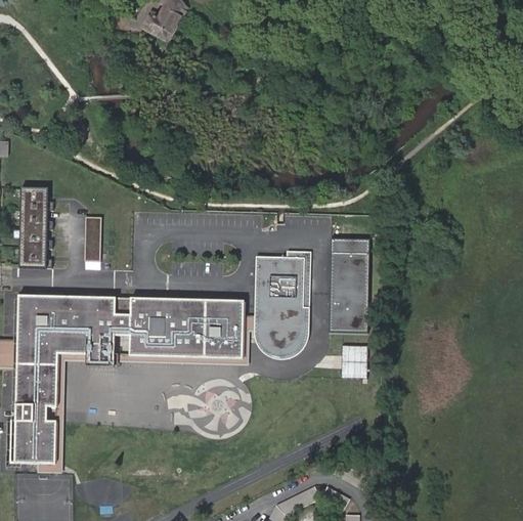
[(168,38),(179,17),(180,15),(176,13),(182,4),(175,0),(165,0),(158,13),(150,9),(142,24),(168,38)]
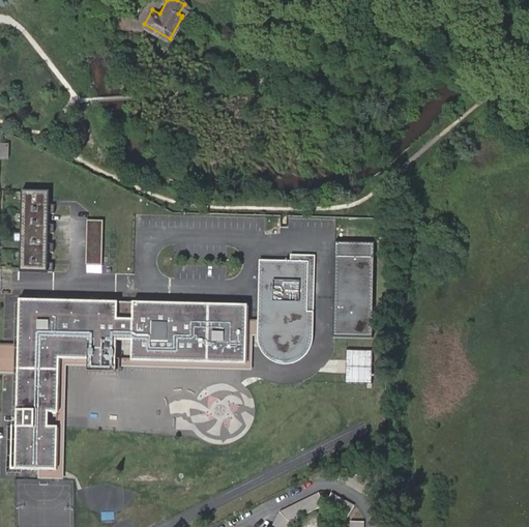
[(49,202),(49,188),(21,188),(20,269),(52,269),(52,261),(47,261),(48,251),(53,251),(53,241),(48,241),(48,231),(53,231),(53,222),(48,222),(49,211),(54,211),(54,203),(49,202)]
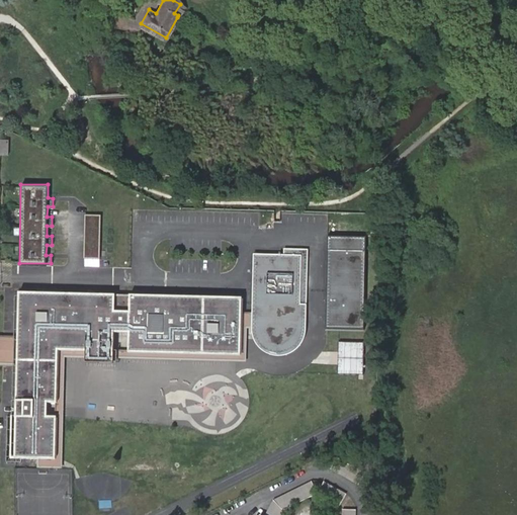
[(99,257),(100,212),(84,212),(83,257),(99,257)]
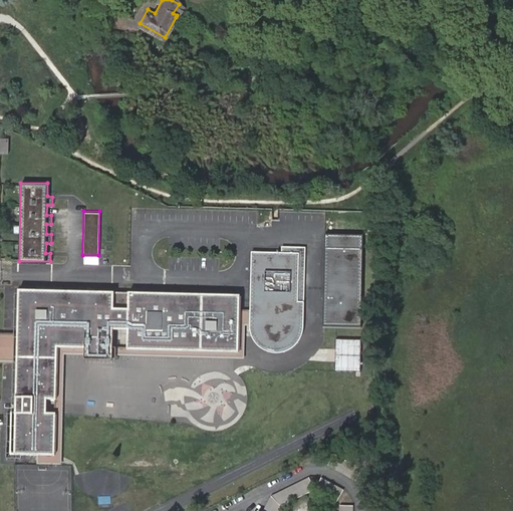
[(359,324),(361,247),(361,239),(343,238),(342,246),(324,246),(322,323),(359,324)]
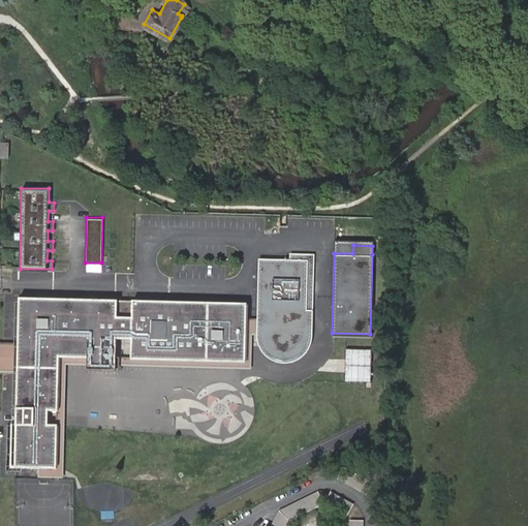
[(257,256),(255,332),(255,333),(255,336),(256,340),(259,346),(264,352),(269,356),(276,359),(282,360),(288,360),(291,359),(296,357),(300,353),(304,350),(306,346),(308,342),(309,335),(310,305),(305,305),(306,257),(257,256)]
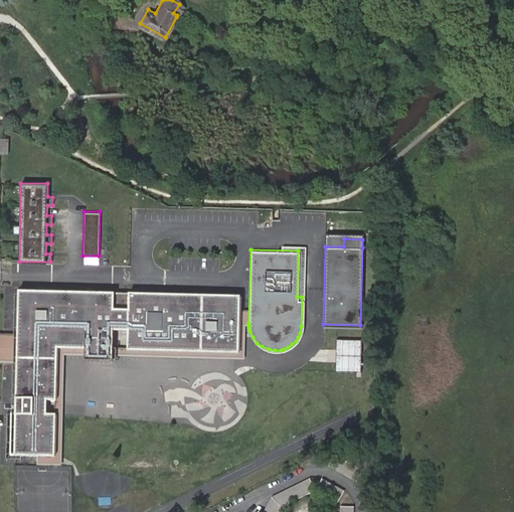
[(240,294),(18,288),(15,411),(11,411),(9,454),(54,454),(55,411),(46,411),(46,398),(56,398),(57,348),(86,348),(86,359),(113,359),(114,330),(128,330),(128,348),(238,350),(240,294)]
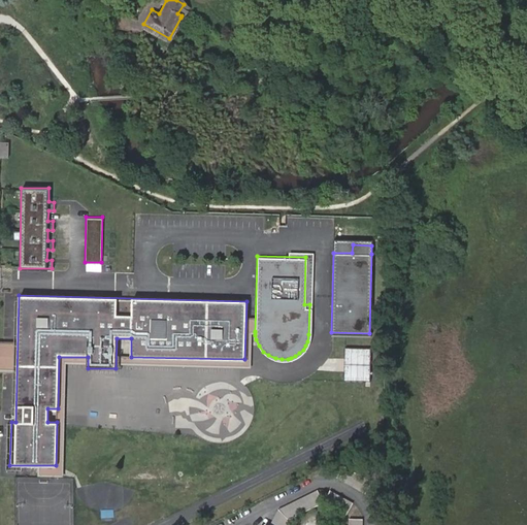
[(347,345),(346,376),(371,376),(372,345),(347,345)]
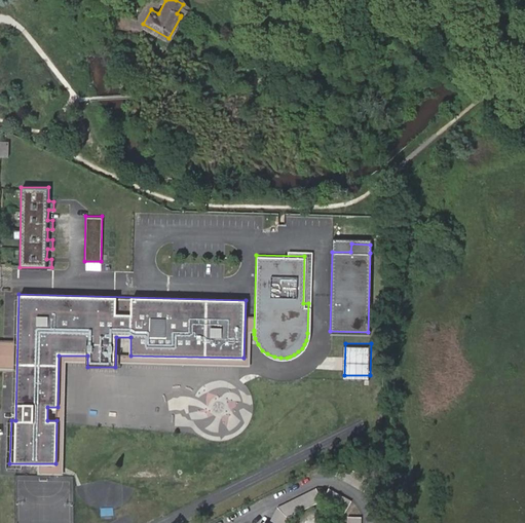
[(325,498),(319,486),(280,506),(271,520),(276,522),(285,522),(290,516),(325,498)]
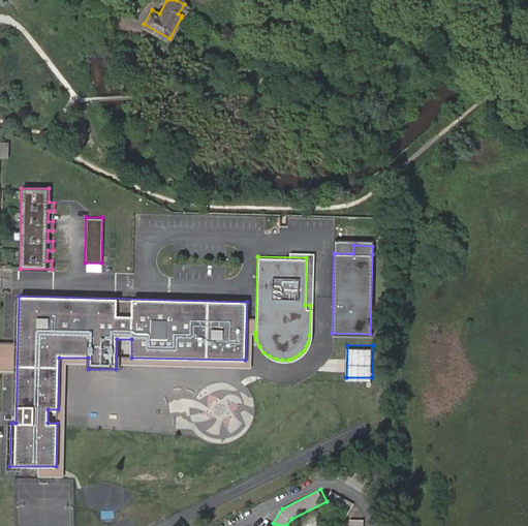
[(349,514),(355,501),(335,489),(328,500),(349,514)]
